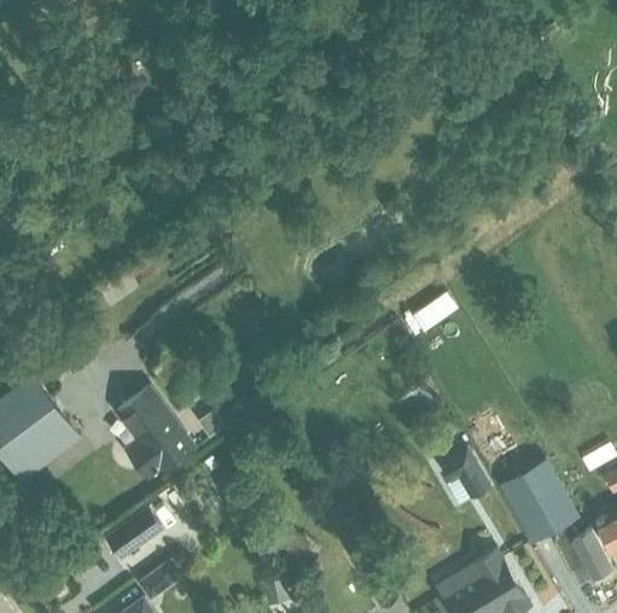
[(429,331),(463,304),(449,287),(415,314),(429,331)]
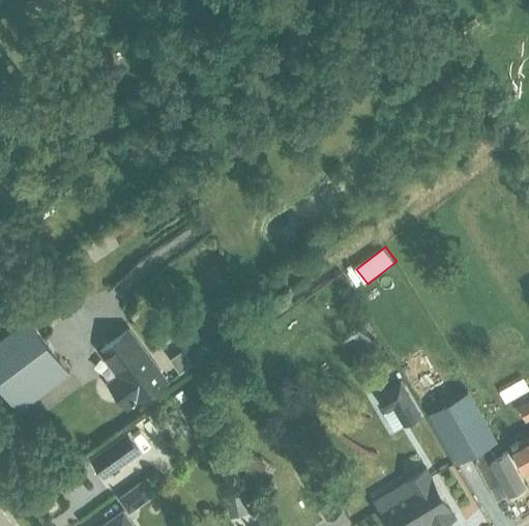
[(0,387),(18,412),(68,375),(29,321),(0,342),(0,387)]
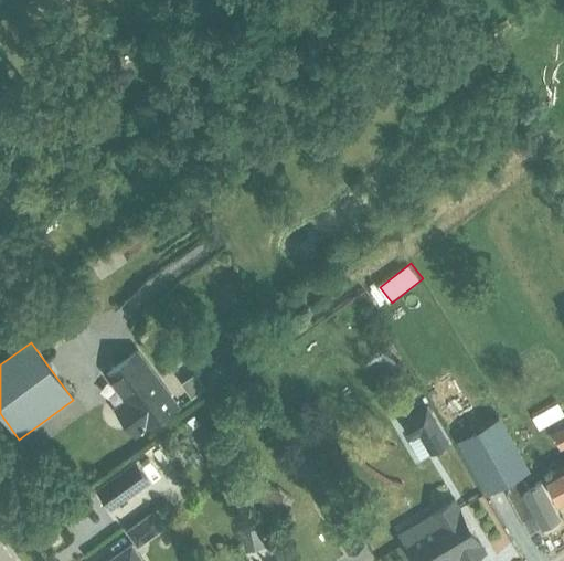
[(146,432),(176,409),(137,356),(106,379),(125,405),(115,413),(134,438),(145,431),(146,432)]
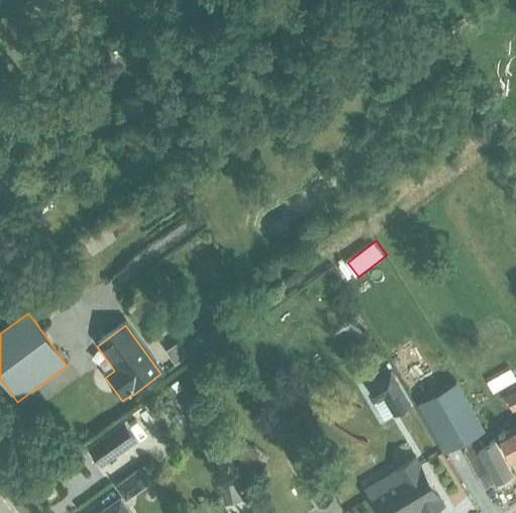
[(182,340),(169,352),(181,366),(194,353),(182,340)]
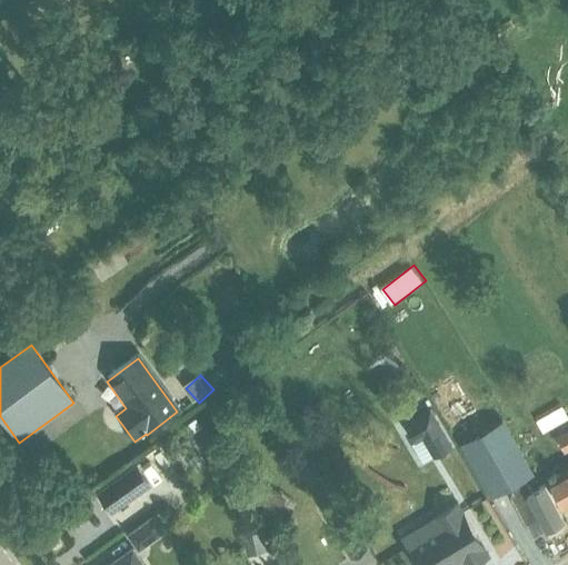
[(430,413),(405,427),(415,446),(421,442),(434,461),(452,449),(430,413)]
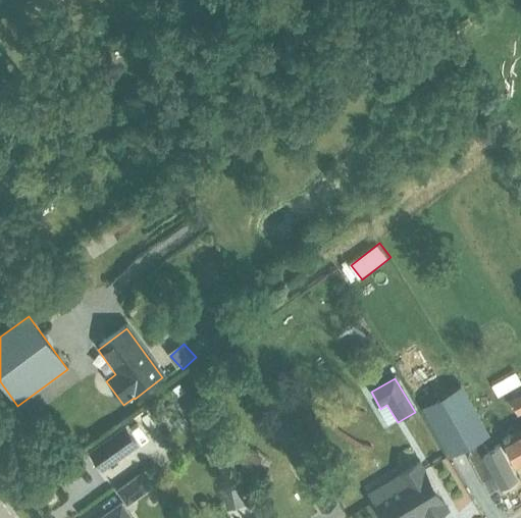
[(459,389),(423,409),(450,458),(468,448),(473,456),(468,459),(482,484),(487,495),(499,488),(515,479),(498,449),(487,455),(479,442),(486,437),(459,389)]
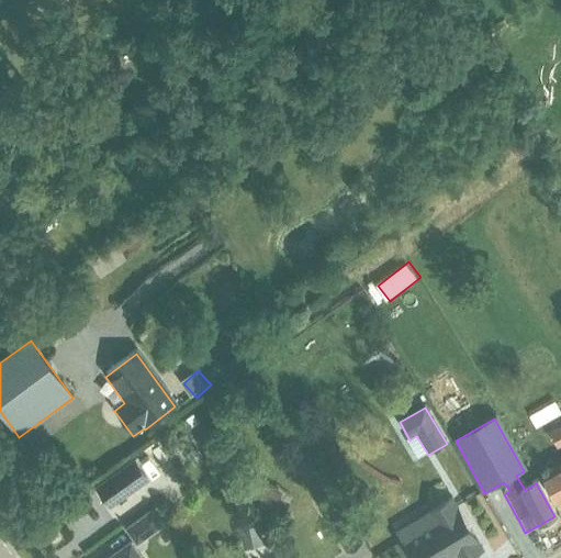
[(556,449),(560,446),(560,426),(548,435),(556,449)]
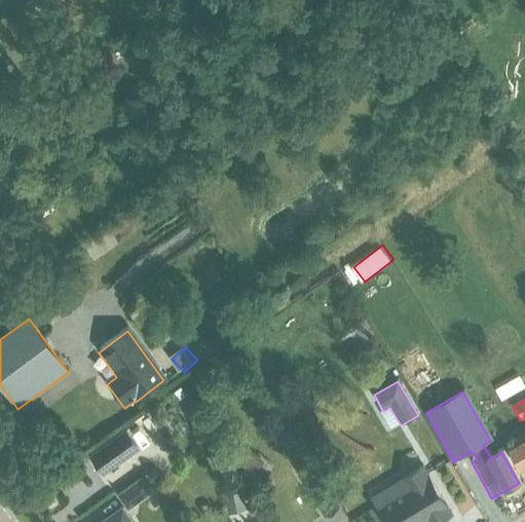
[(144,449),(155,445),(149,426),(138,431),(144,449)]
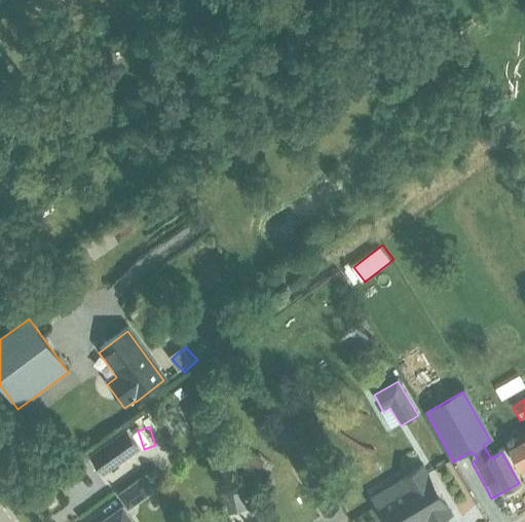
[(137,452),(124,433),(88,458),(101,478),(137,452)]
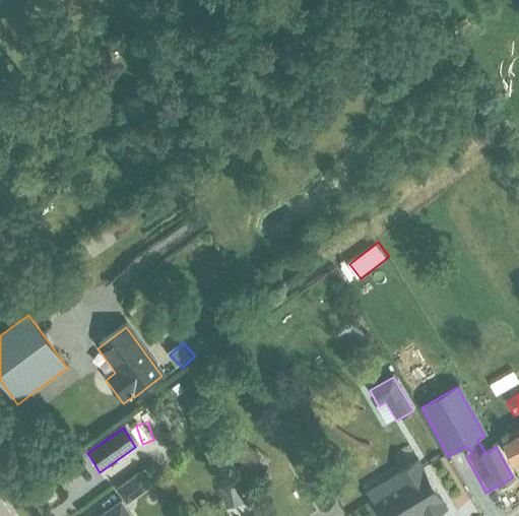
[(513,467),(518,463),(518,431),(499,442),(513,467)]
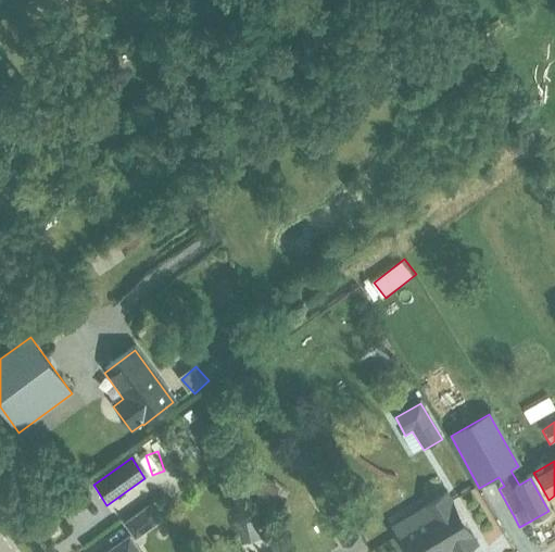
[(250,494),(265,504),(275,487),(260,478),(250,494)]
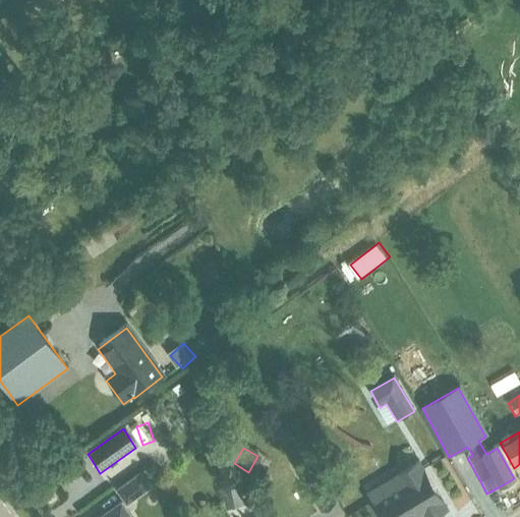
[(382,516),(423,516),(438,516),(447,511),(418,463),(368,494),(376,506),(373,507),(373,510),(377,516),(382,516)]
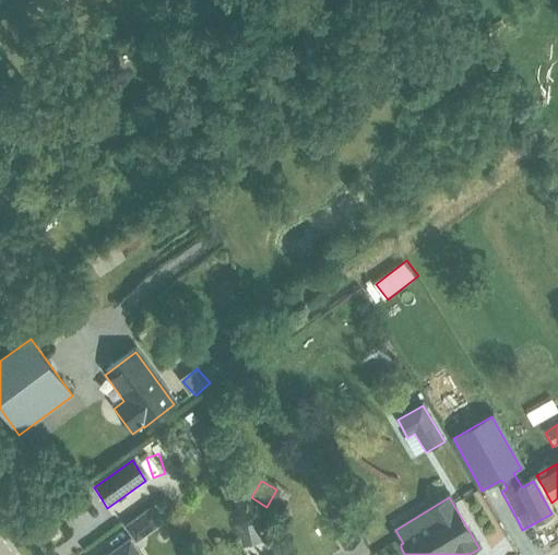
[(137,543),(161,527),(150,511),(126,529),(137,543)]
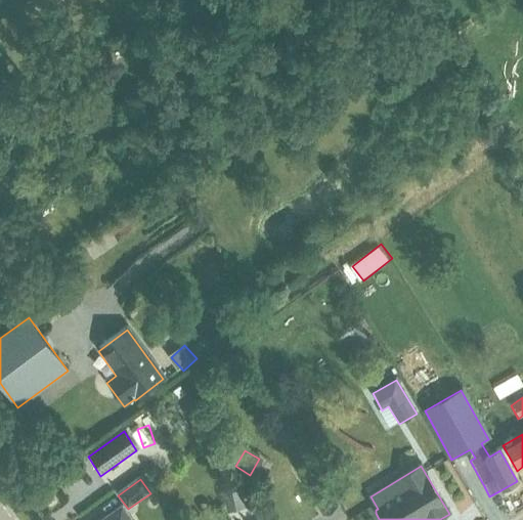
[(337,508),(319,479),(305,488),(322,517),(337,508)]
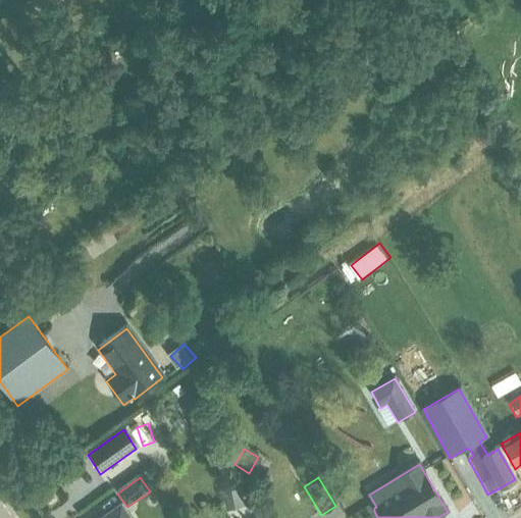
[(36,498),(45,510),(57,501),(49,488),(36,498)]
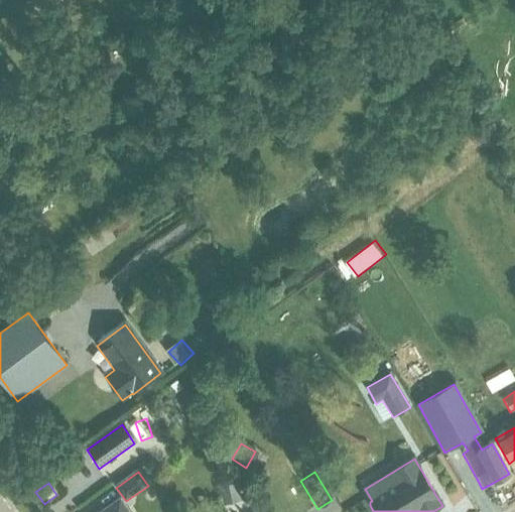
[(236,486),(219,490),(221,506),(239,503),(236,486)]
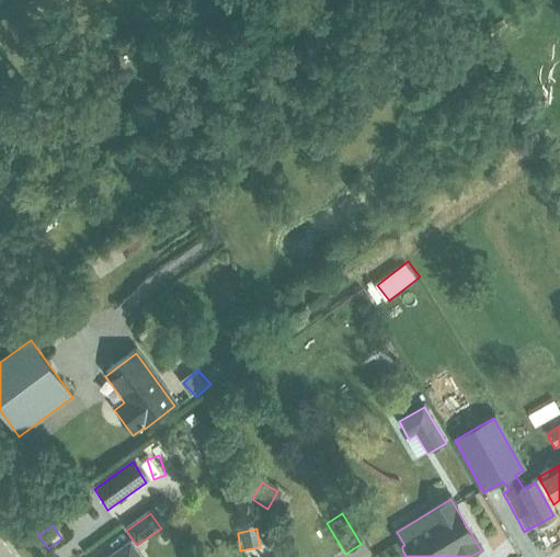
[(373,556),(365,543),(352,552),(355,556),(373,556)]
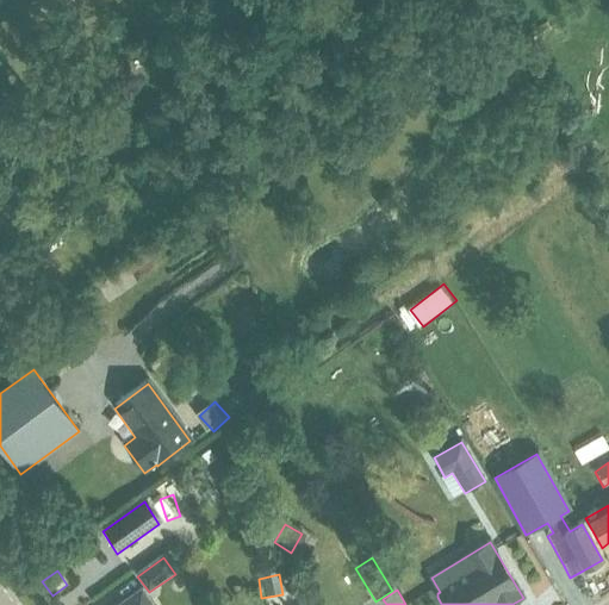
[(151,604),(142,591),(122,604),(151,604)]
